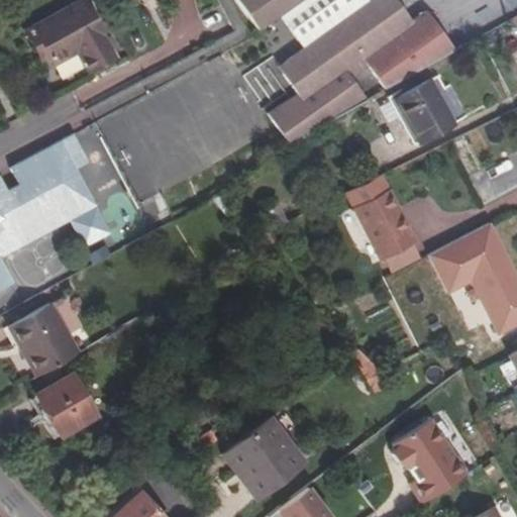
[(115,58),(83,0),(80,0),(25,31),(35,49),(42,45),(53,65),(77,52),(89,73),(115,58)]
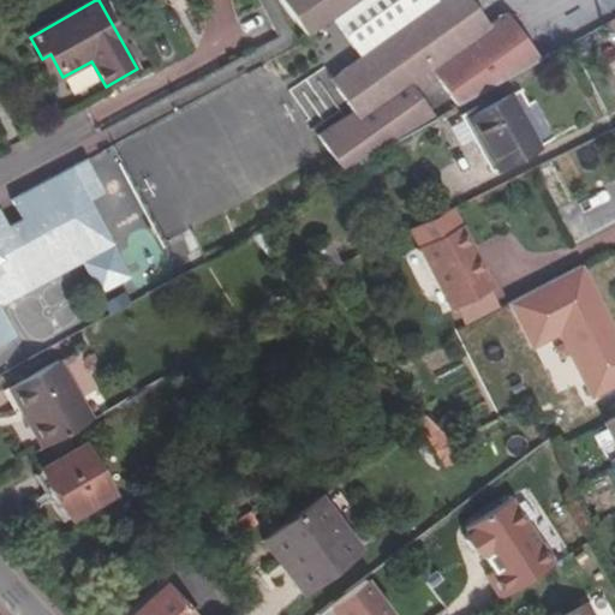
[(342,171),(369,153),(435,117),(418,93),(442,75),(446,73),(465,101),(538,60),(505,13),(488,25),(469,0),(446,0),(440,5),(416,22),(400,0),(352,0),(341,7),(340,3),(339,0),(279,0),(303,36),(330,17),(362,60),(330,81),(346,105),(351,113),(345,118),(339,109),(312,129),(342,171)]
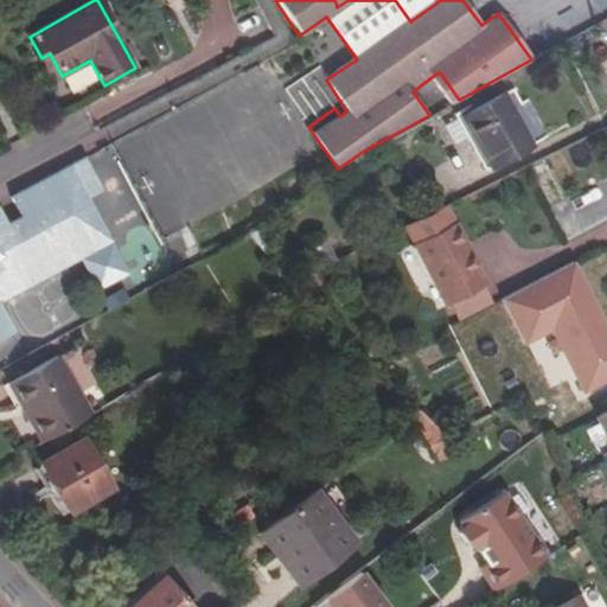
[(395,0),(410,21),(434,5),(429,0),(395,0)]
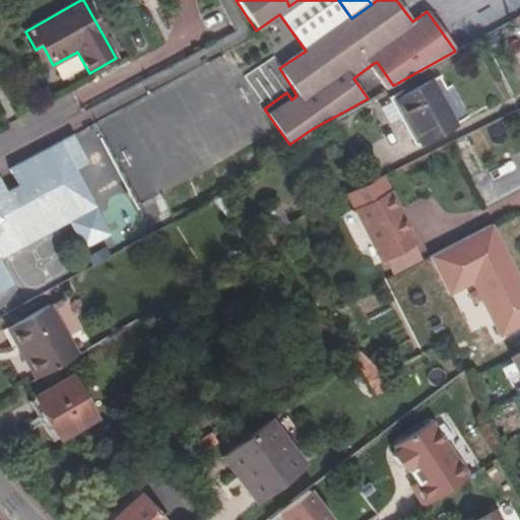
[(272,62),(246,73),(258,100),(284,87),(272,62)]
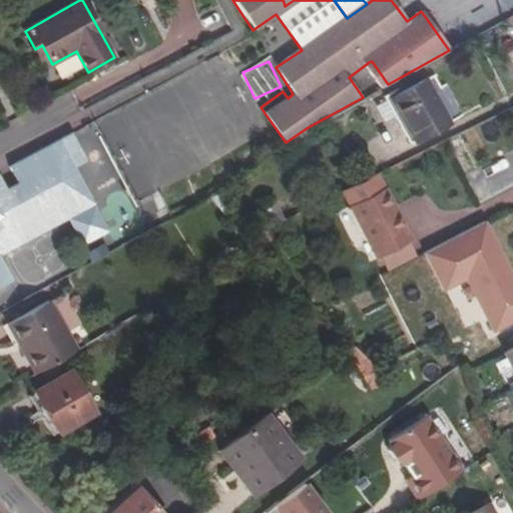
[(449,122),(424,78),(389,99),(413,142),(449,122)]
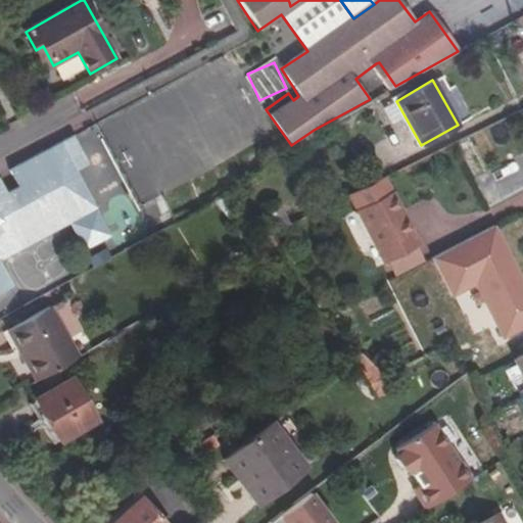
[(298,96),(294,89),(288,93),(293,100),(298,96)]
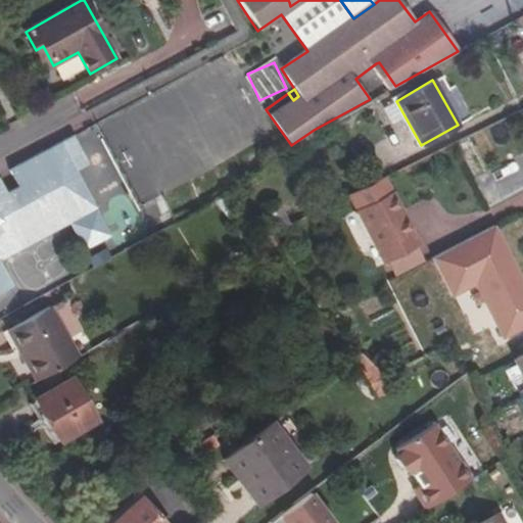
[(0,291),(11,285),(0,264),(0,249),(3,248),(0,244),(5,241),(5,242),(7,245),(10,247),(14,248),(43,234),(44,234),(46,231),(46,228),(41,217),(53,210),(58,220),(61,222),(64,221),(91,206),(72,170),(84,163),(69,137),(9,170),(17,185),(3,193),(0,186),(0,291)]
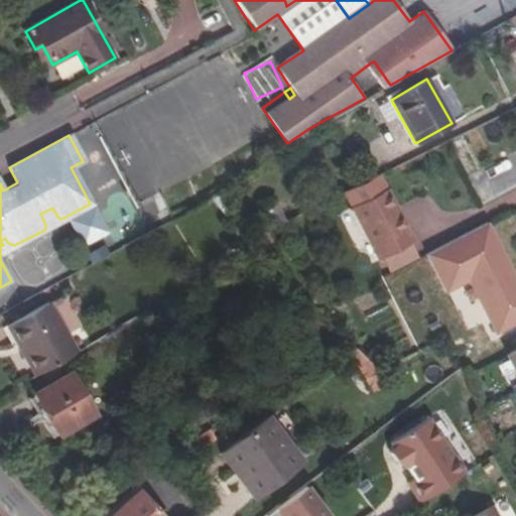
[(482,203),(500,194),(490,172),(472,182),(482,203)]
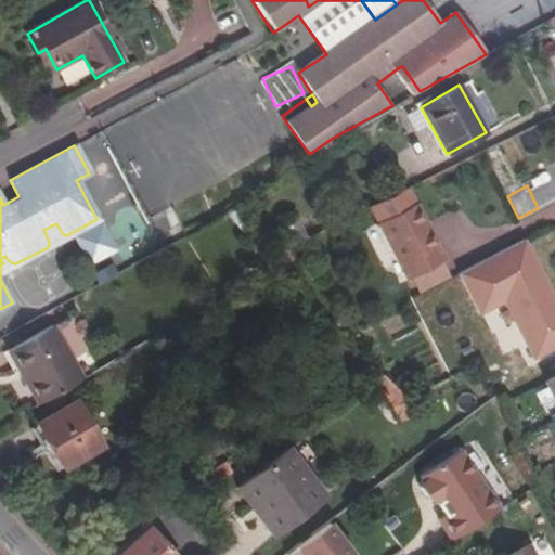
[(370,207),(407,279),(411,276),(441,261),(423,227),(426,224),(415,203),(408,188),(370,207)]
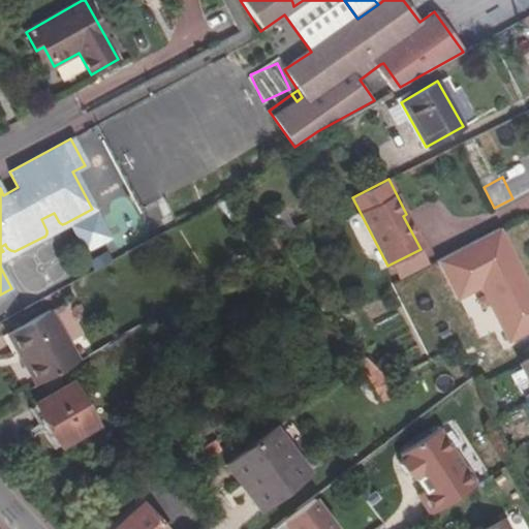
[(281,207),(257,218),(268,240),(291,227),(281,207)]
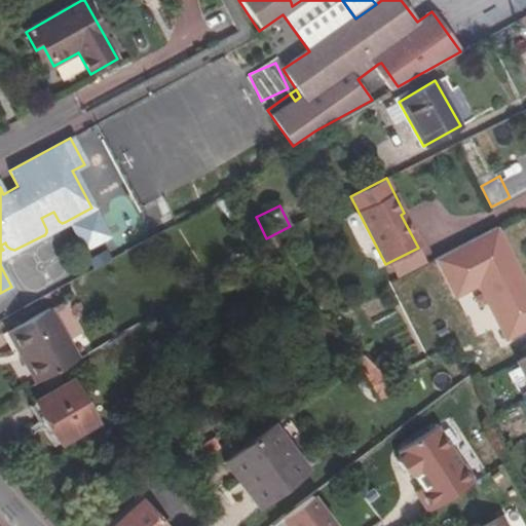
[(404,213),(401,215),(418,248),(421,247),(404,213)]
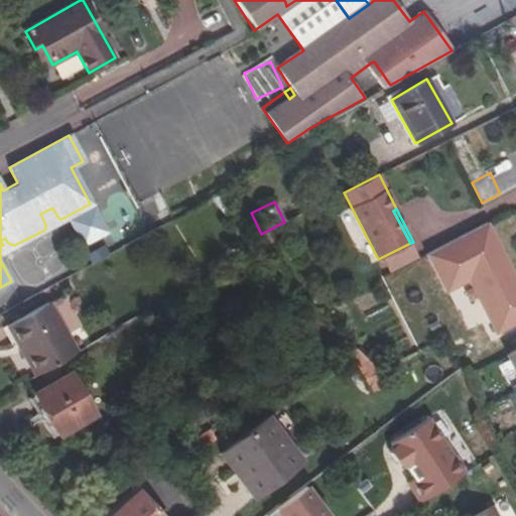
[(104,233),(93,210),(70,223),(82,245),(104,233)]
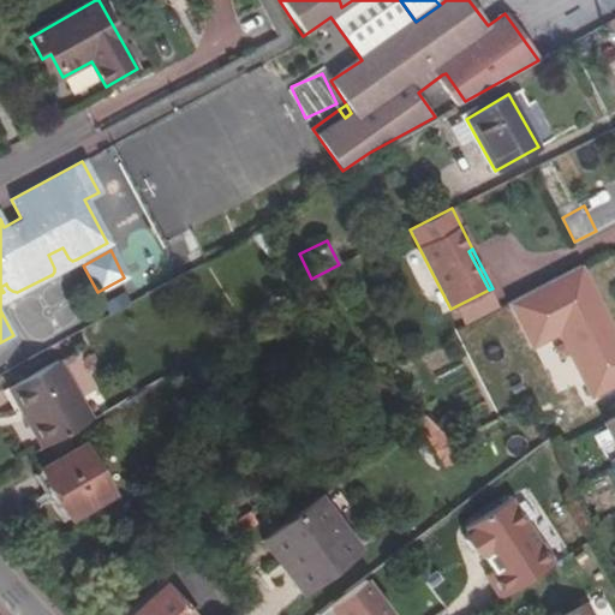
[(489,290),(455,306),(463,322),(496,304),(489,290)]
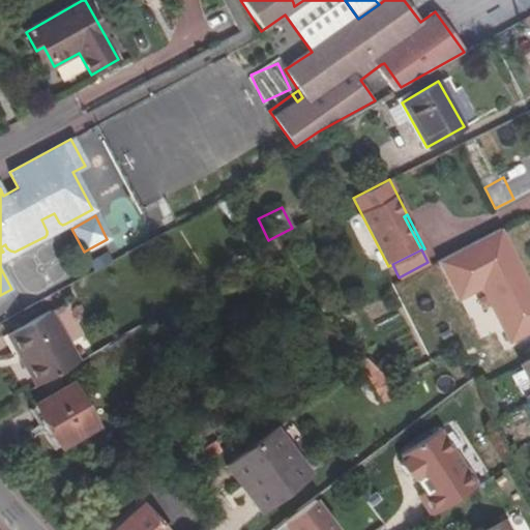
[(34,385),(79,360),(51,311),(6,335),(34,385)]
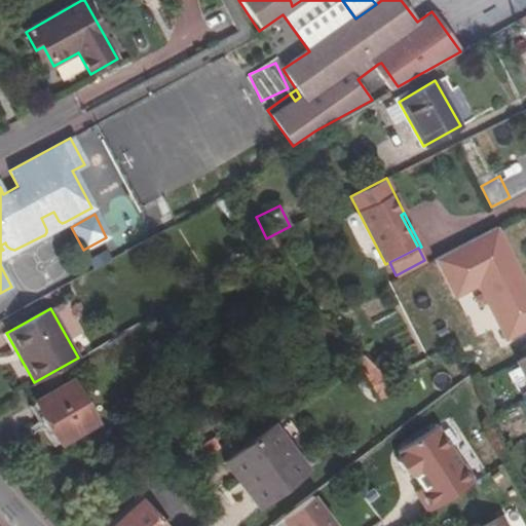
[(452,331),(445,316),(430,325),(438,338),(452,331)]
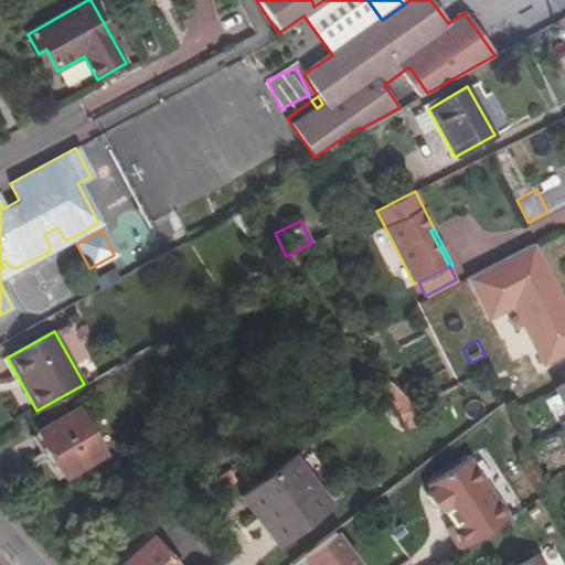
[(415,407),(391,382),(382,387),(409,428),(423,420),(415,407)]
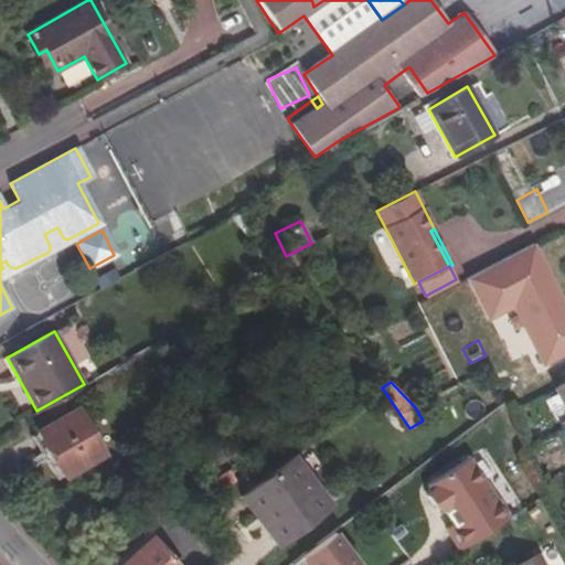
[(564,382),(555,388),(564,407),(564,382)]
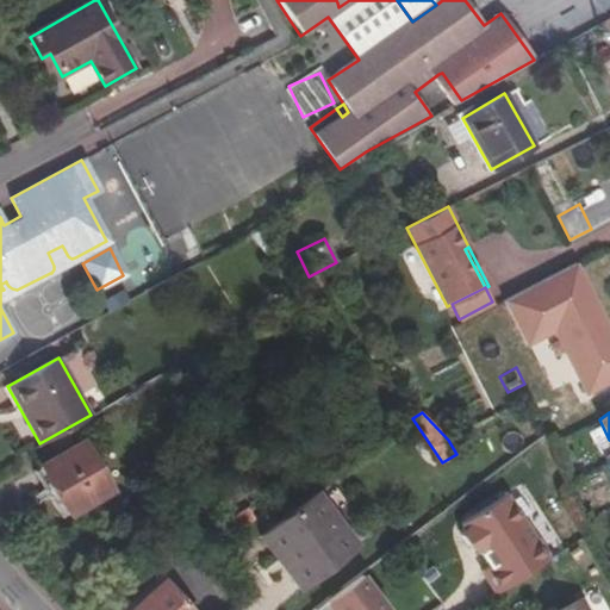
[(110,490),(82,440),(39,462),(69,514),(110,490)]
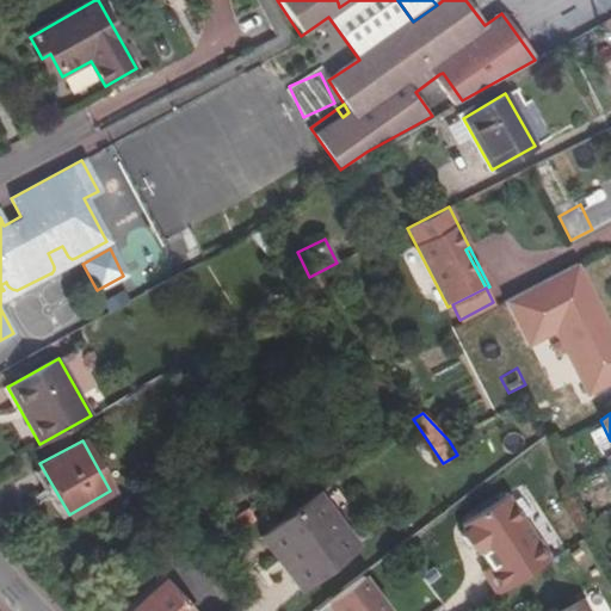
[(504,491),(461,520),(463,525),(461,532),(470,548),(479,548),(489,563),(481,568),(497,590),(548,555),(504,491)]
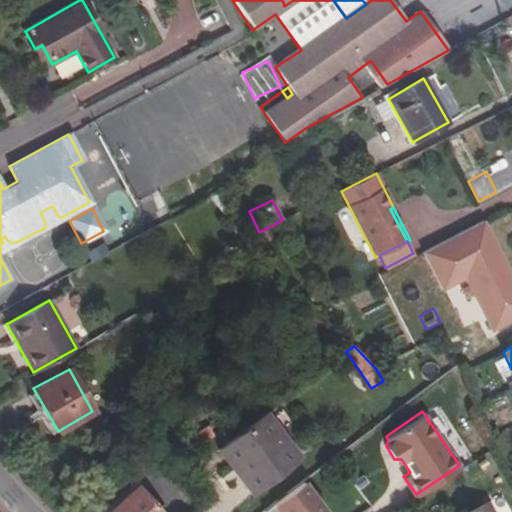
[(266,414),(224,444),(245,472),(238,477),(252,494),(299,457),(266,414)]
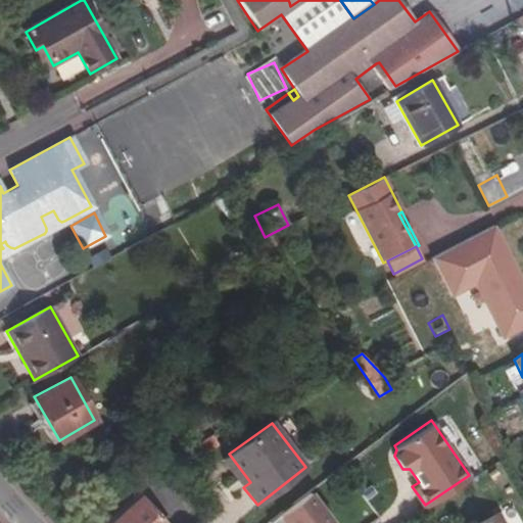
[(222,460),(243,487),(250,482),(229,454),(222,460)]
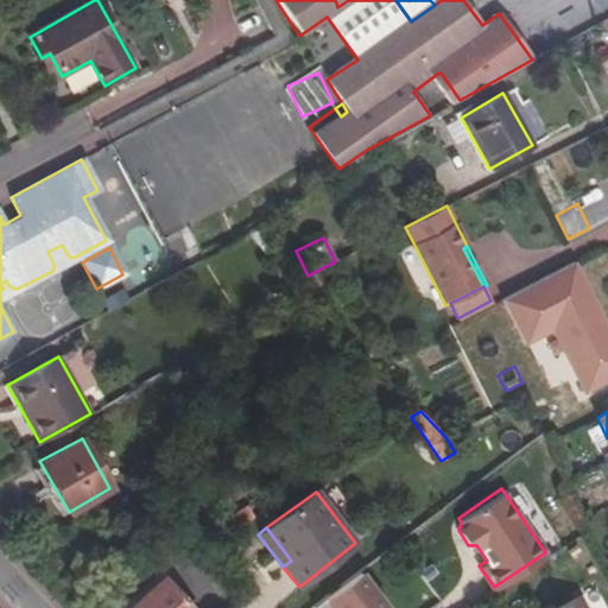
[(387,607),(360,571),(314,607),(387,607)]
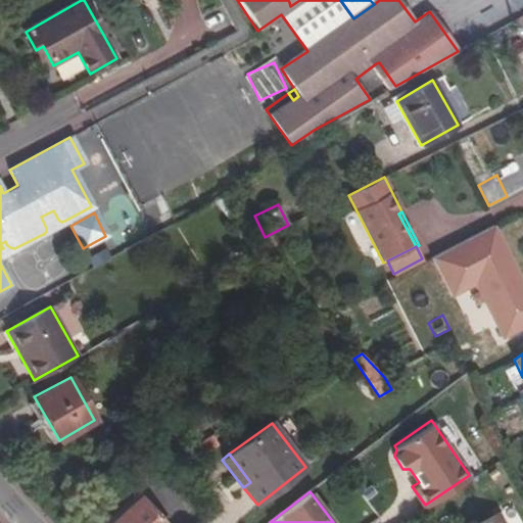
[(162,522),(140,496),(109,522),(162,522)]
